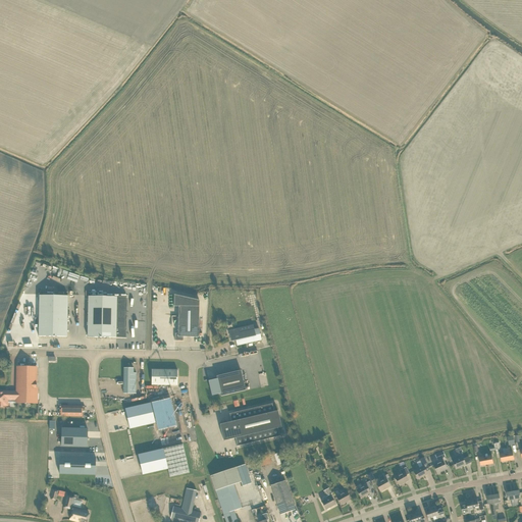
[(175,333),(175,341),(184,341),(184,337),(199,337),(199,307),(199,301),(174,295),(174,306),(178,307),(178,333),(175,333)]
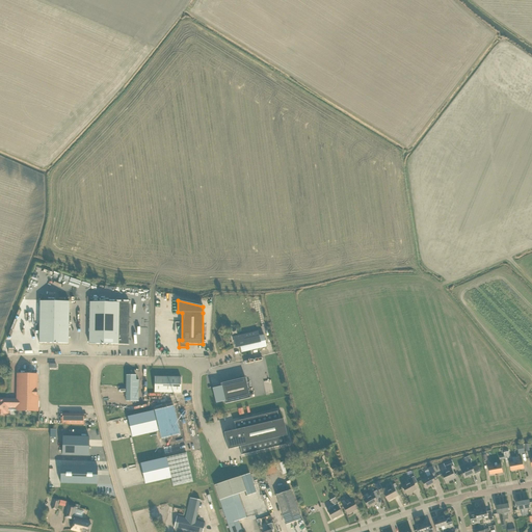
[(40,343),(69,344),(70,301),(40,301),(40,343)]
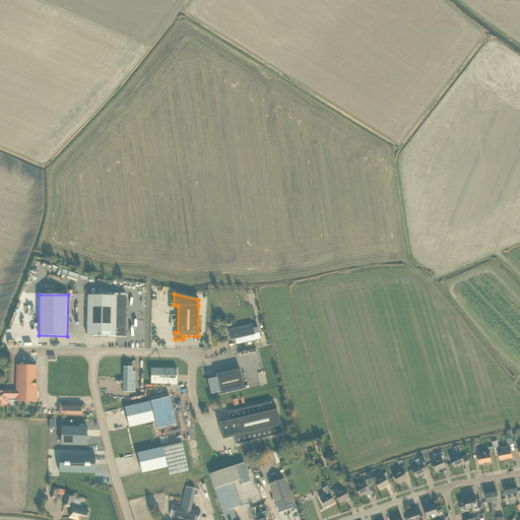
[(117,296),(88,296),(87,336),(116,336),(117,296)]
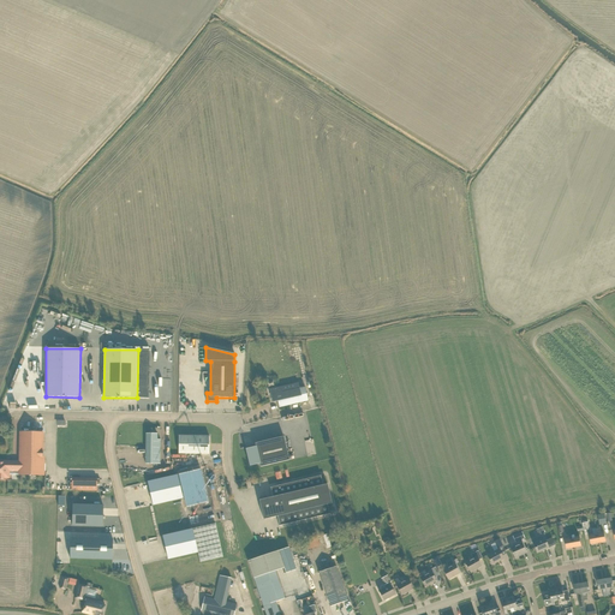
[(299,388),(298,383),(270,390),(273,402),(278,401),(279,408),(309,401),(305,387),(299,388)]
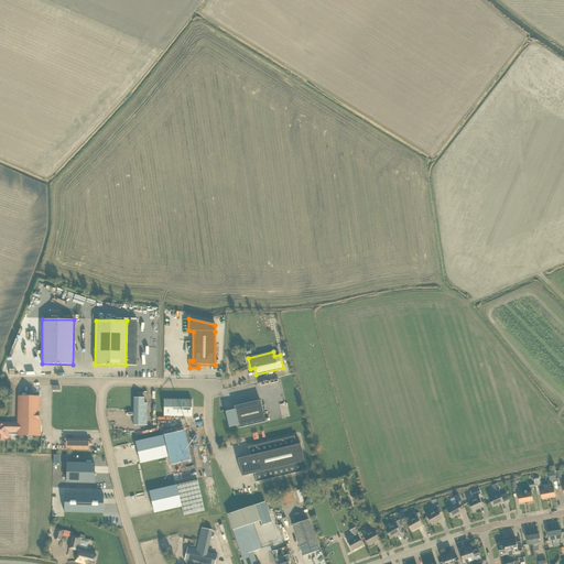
[(19,424),(18,431),(18,435),(41,436),(41,424),(39,424),(40,397),(19,397),(19,424)]
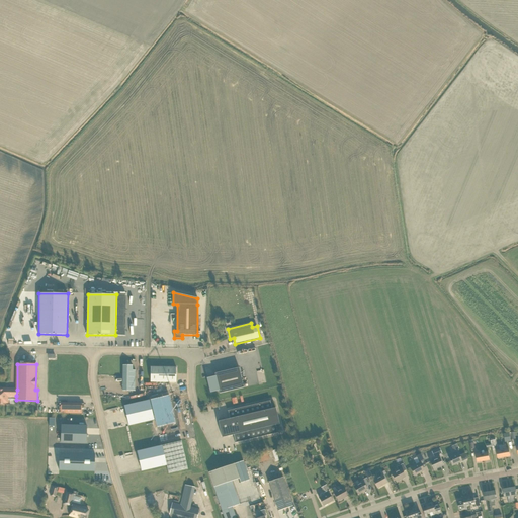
[(131,365),(122,365),(122,391),(135,391),(135,370),(131,370),(131,365)]
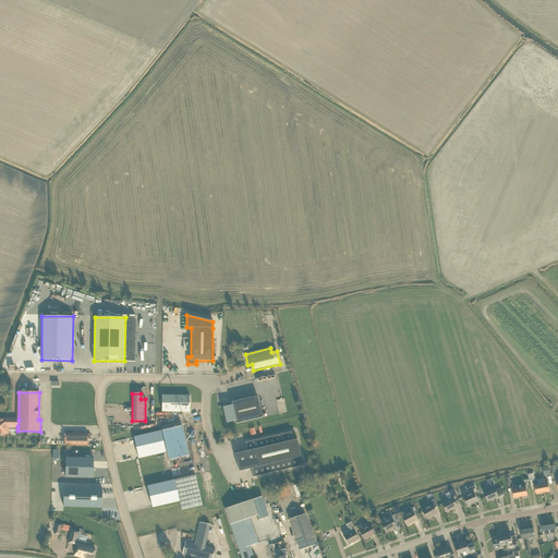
[(161,412),(190,412),(190,396),(162,396),(161,412)]
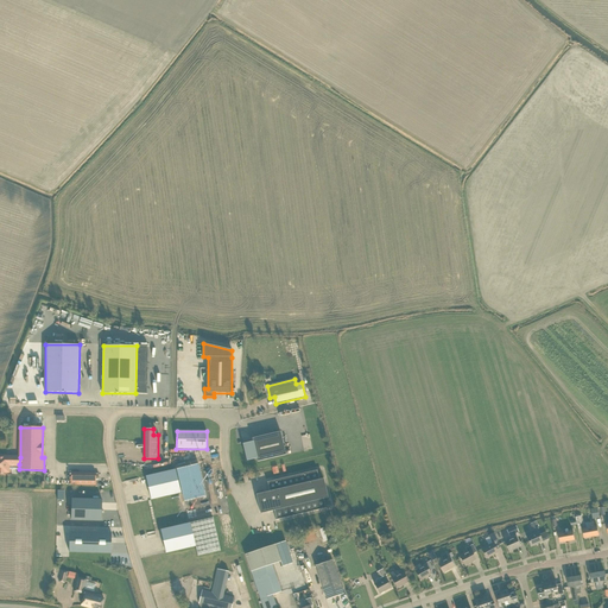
[(286,455),(280,432),(252,438),(253,442),(242,444),(247,461),(257,458),(258,462),(286,455)]
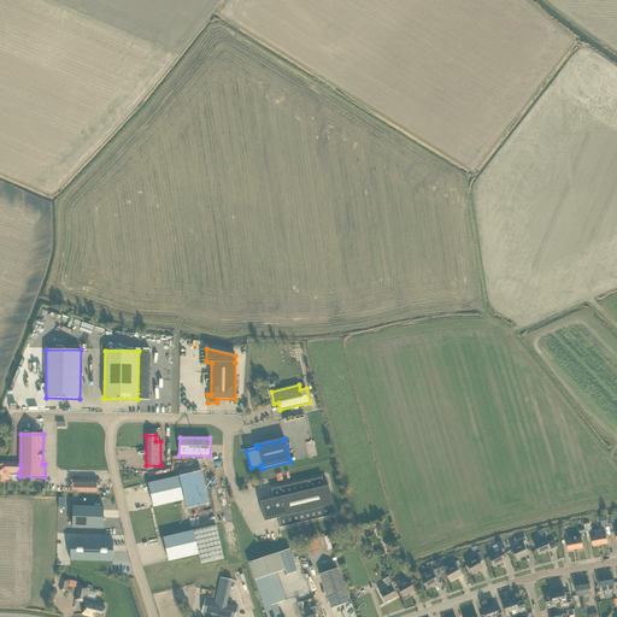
[(9,471),(19,471),(21,464),(0,463),(0,481),(4,481),(4,479),(9,479),(9,471)]
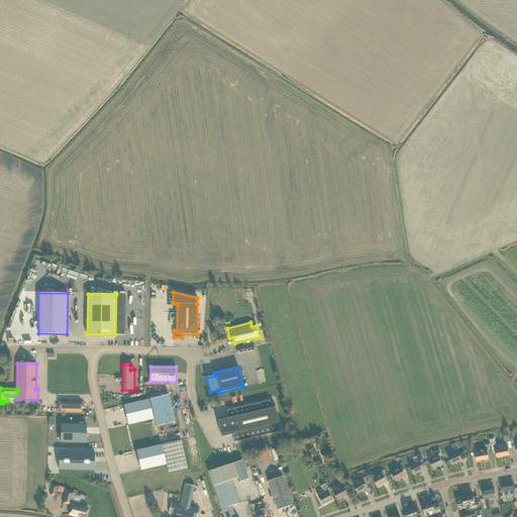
[(124,405),(128,425),(153,419),(156,427),(175,423),(169,395),(124,405)]
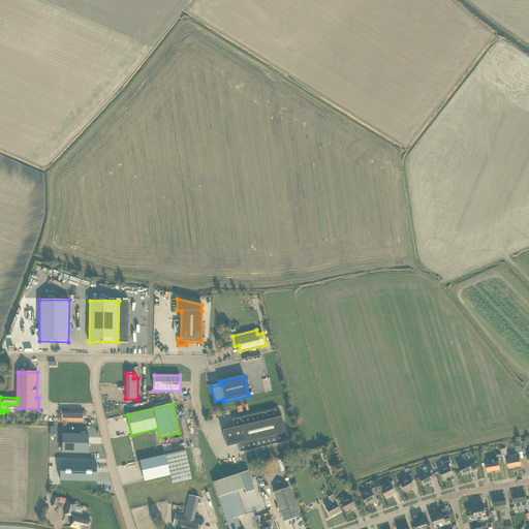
[(222,431),(226,447),(239,444),(241,452),(240,452),(240,453),(284,442),(284,441),(283,442),(281,434),(285,433),(281,416),(277,417),(276,410),(276,409),(232,419),(235,428),(222,431)]
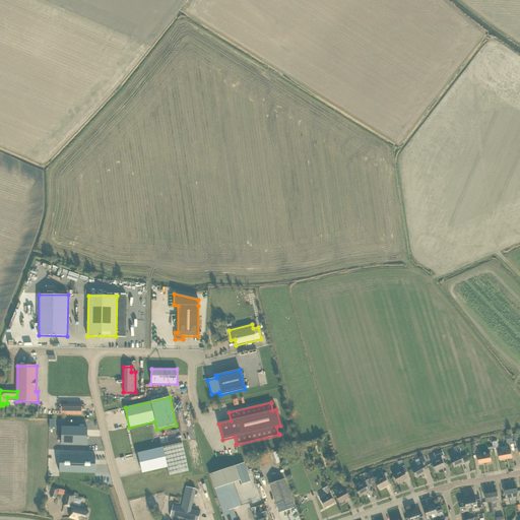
[(61,414),(81,415),(82,404),(61,404),(61,414)]
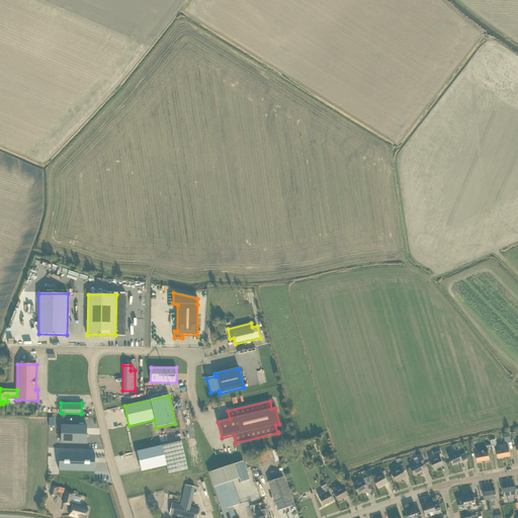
[(87,426),(62,425),(61,443),(86,444),(87,426)]
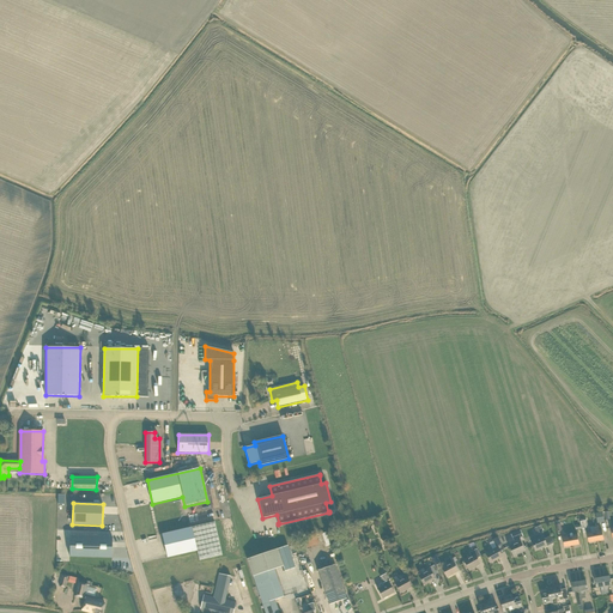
[(168,558),(198,551),(199,560),(223,556),(214,522),(162,534),(168,558)]
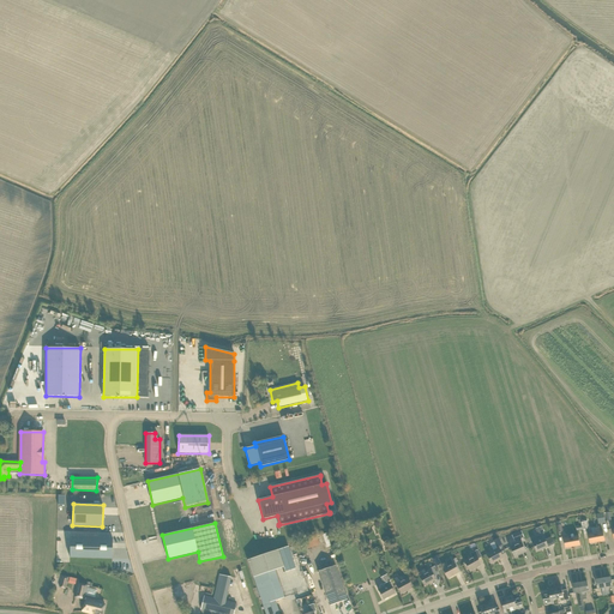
[(596,534),(597,542),(605,541),(603,531),(600,531),(600,528),(595,528),(596,534)]
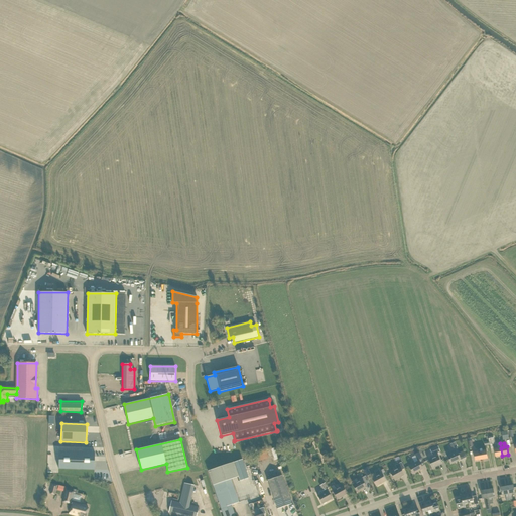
[(59,452),(58,469),(95,470),(95,453),(59,452)]
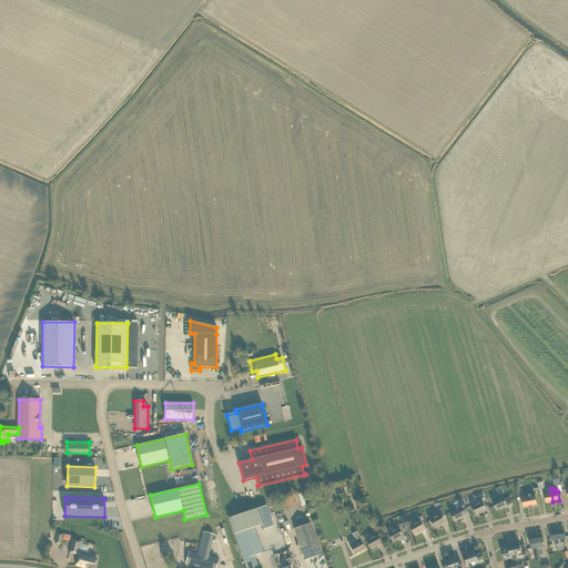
[(492,501),(496,511),(507,506),(503,497),(492,501)]
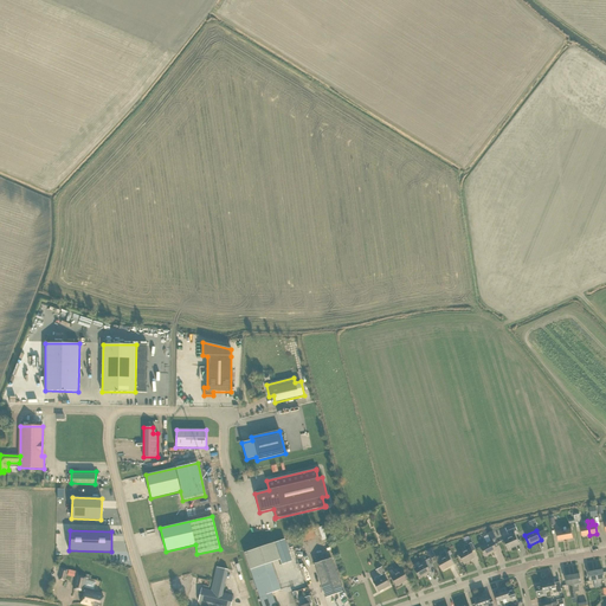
[(503,540),(507,550),(519,545),(514,535),(503,540)]
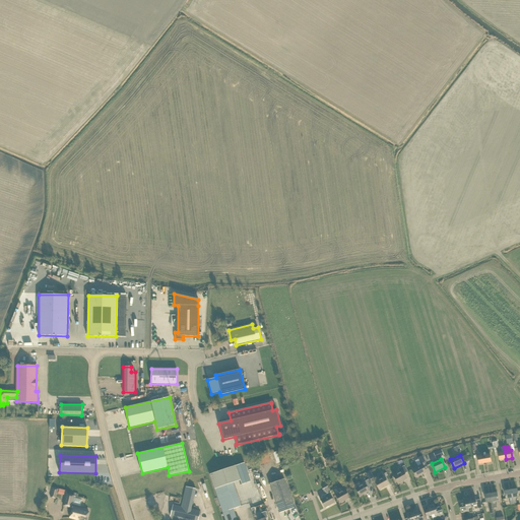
[(209,474),(214,489),(233,482),(240,480),(242,484),(250,481),(244,463),(209,474)]
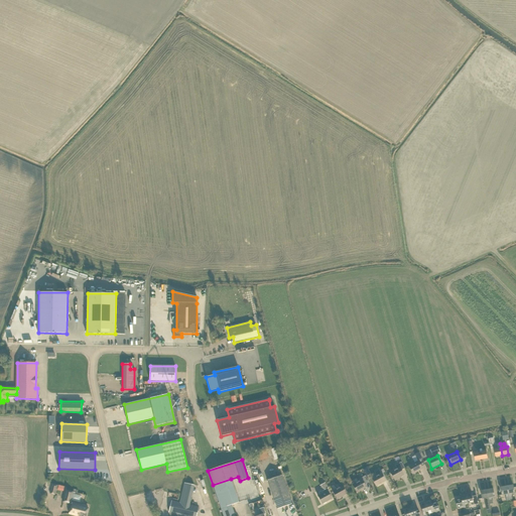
[(408,466),(413,474),(422,469),(418,461),(408,466)]
